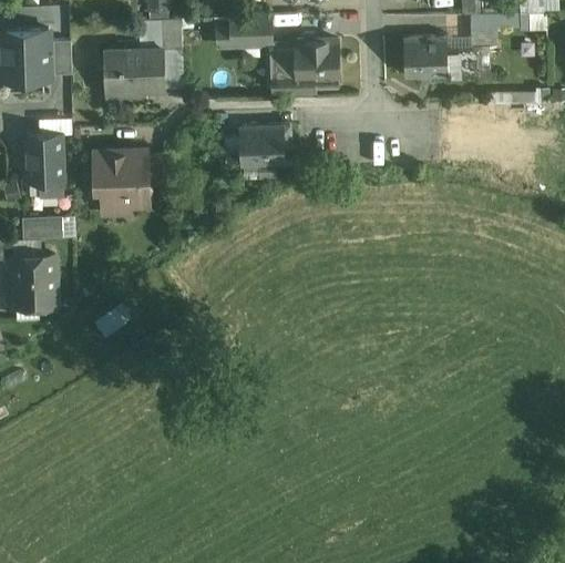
[(150,0),(150,19),(171,19),(170,0),(150,0)]
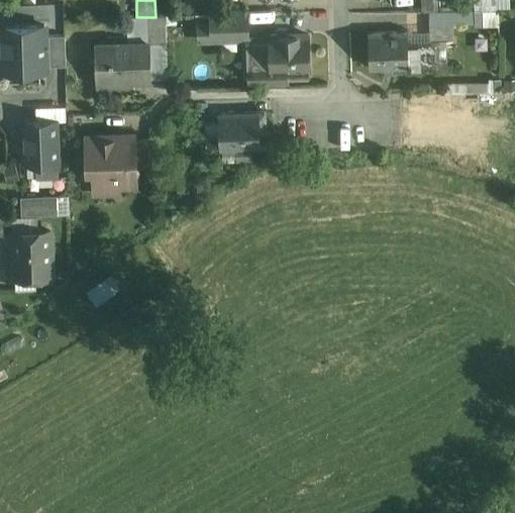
[(420,0),(421,13),(427,13),(435,13),(434,0),(420,0)]
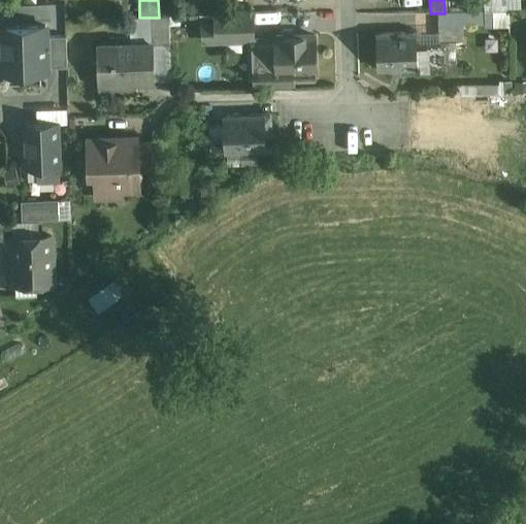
[(445,13),(436,13),(437,27),(460,27),(482,26),(482,12),(445,13)]
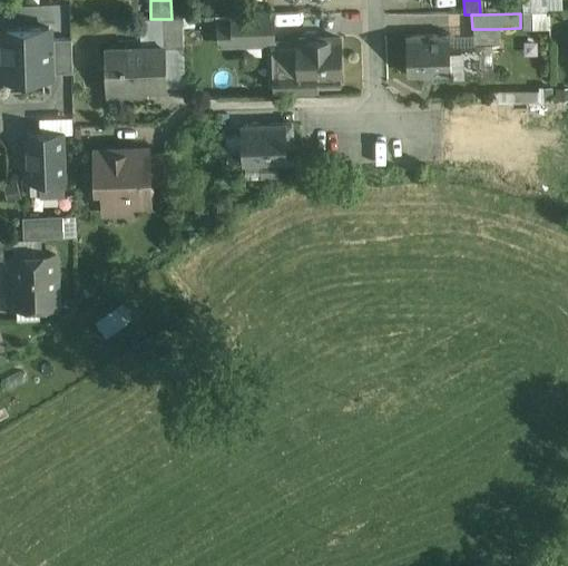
[(271,18),(231,19),(232,48),(272,46),(271,18)]
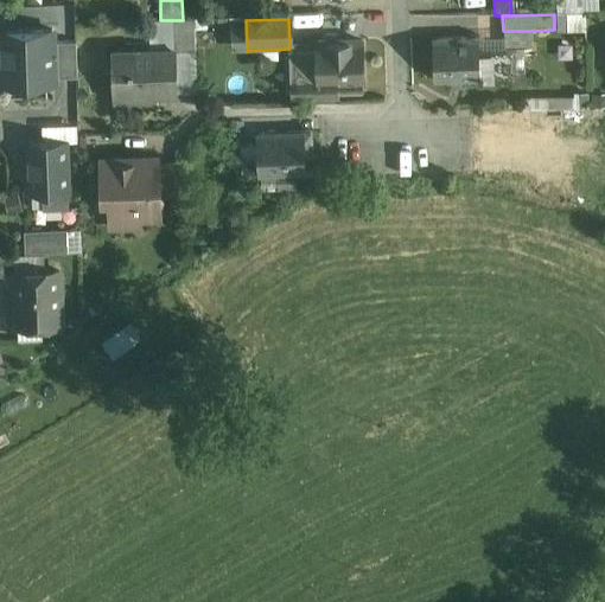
[(192,24),(172,24),(173,47),(179,47),(179,56),(195,55),(192,24)]
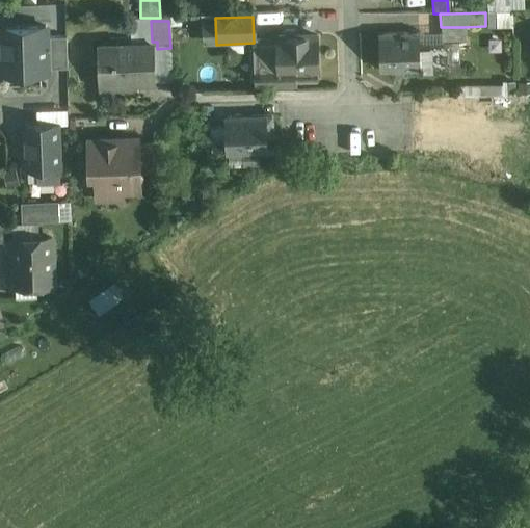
[(464,27),(441,27),(441,43),(464,42),(464,27)]
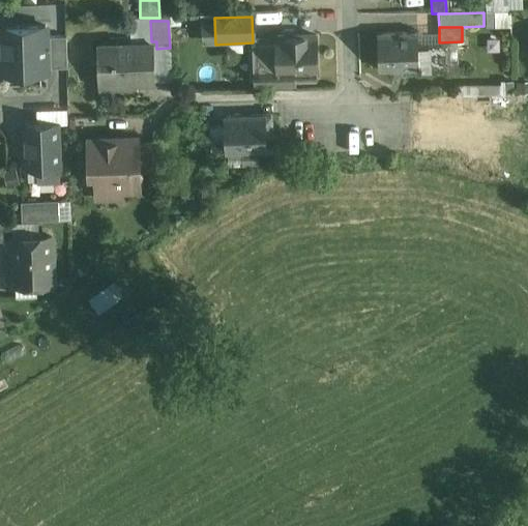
[(44,31),(0,32),(1,59),(1,78),(46,76),(45,70),(44,38),(44,31)]
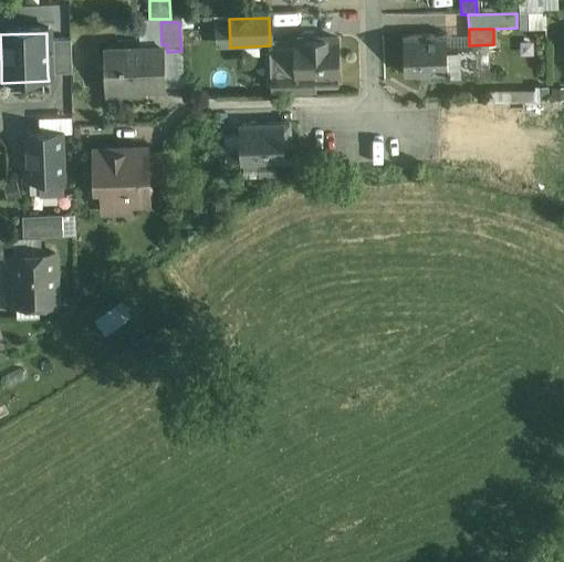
[(445,38),(403,39),(404,76),(446,74),(445,56),(445,38)]
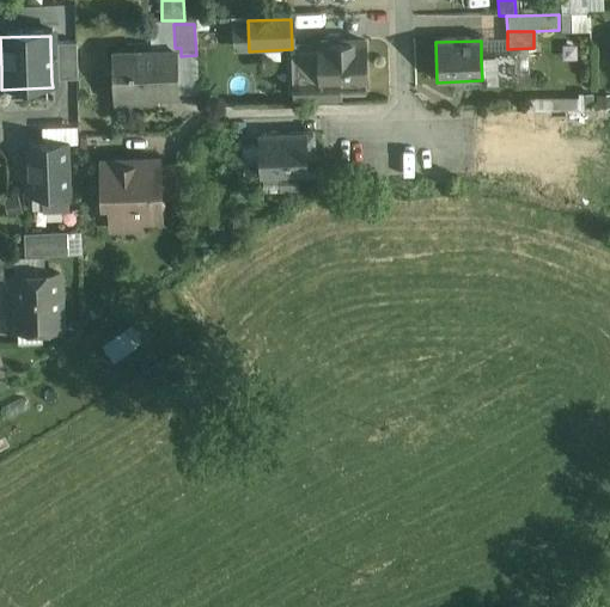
[(72,44),(50,44),(52,81),(73,81),(72,44)]
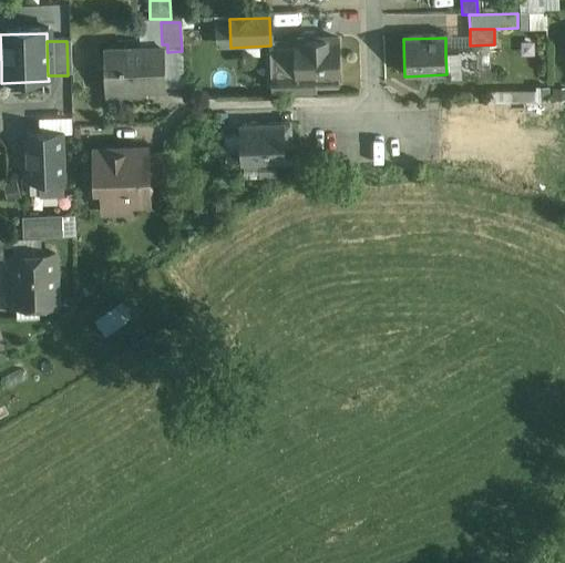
[(337,41),(295,43),(295,49),(296,80),(314,80),(331,79),(338,79),(337,41)]
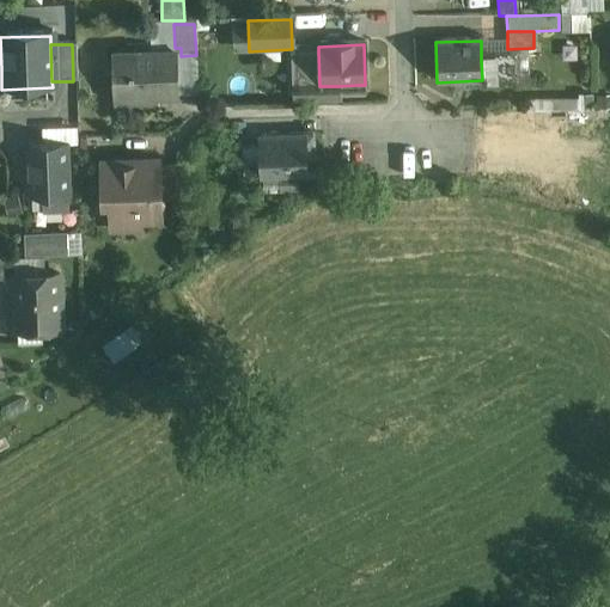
[(318,53),(291,54),(292,97),(293,97),(293,89),(339,87),(339,86),(319,86),(318,53)]
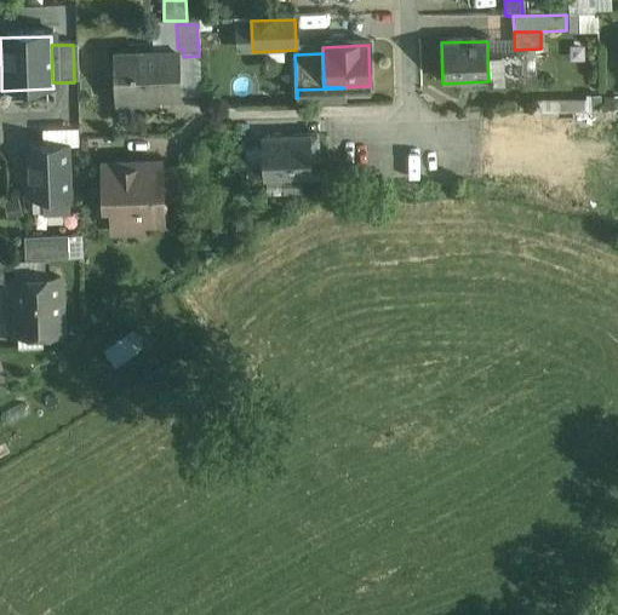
[(178,56),(113,58),(114,102),(179,99),(178,56)]
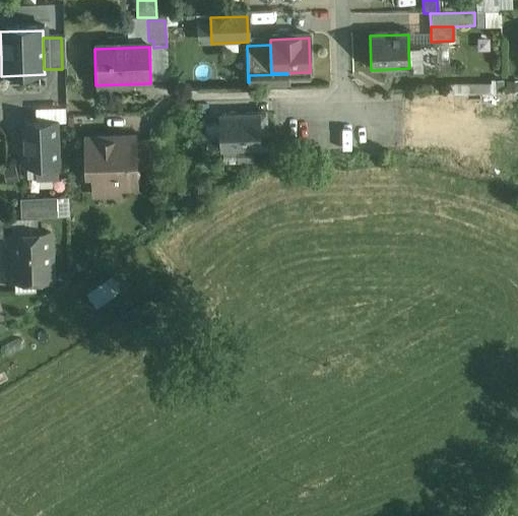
[(433,52),(409,52),(408,52),(409,68),(434,68),(434,52),(433,52)]
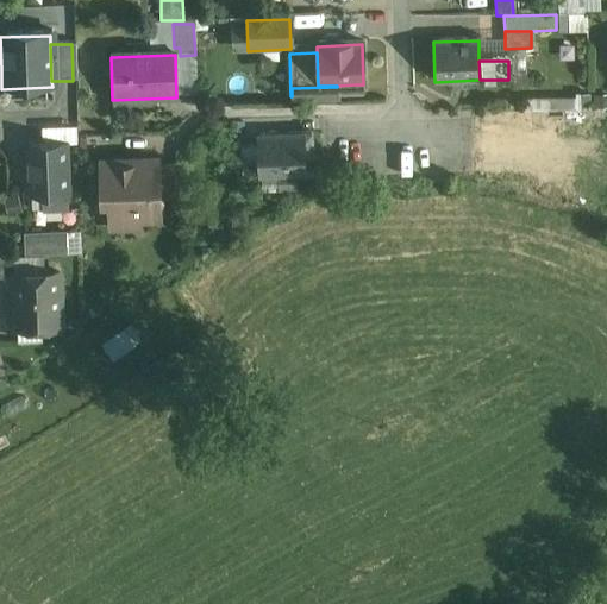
[(337,87),(292,88),(292,96),(357,94),(356,85),(337,86),(337,87)]
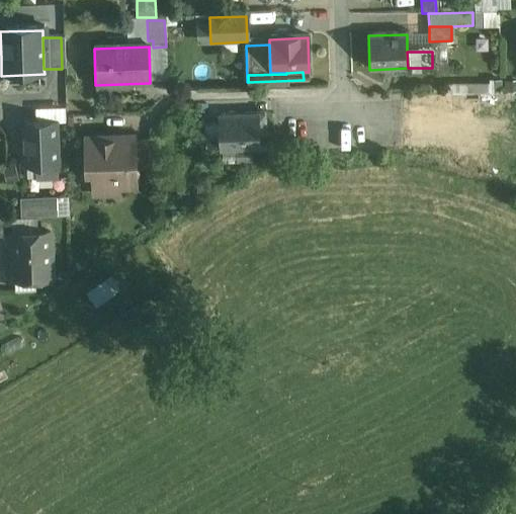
[(257,116),(220,117),(220,126),(221,152),(236,152),(247,151),(259,150),(258,136),(257,116)]
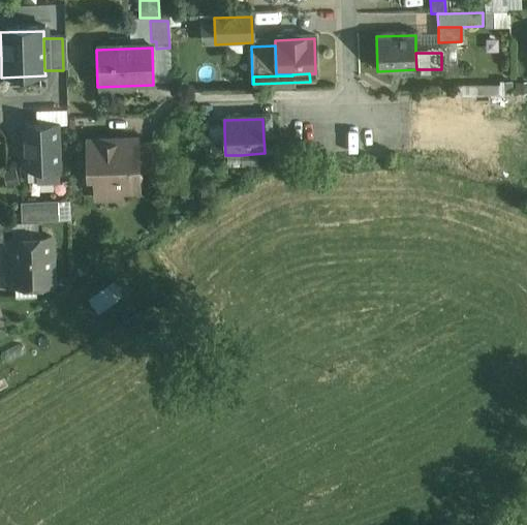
[(57,127),(23,127),(23,170),(57,170),(57,127)]
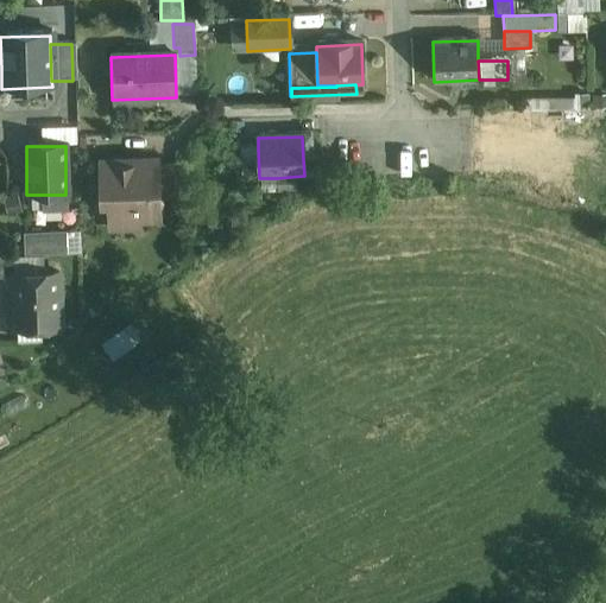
[(258,148),(239,150),(241,179),(259,178),(258,148)]
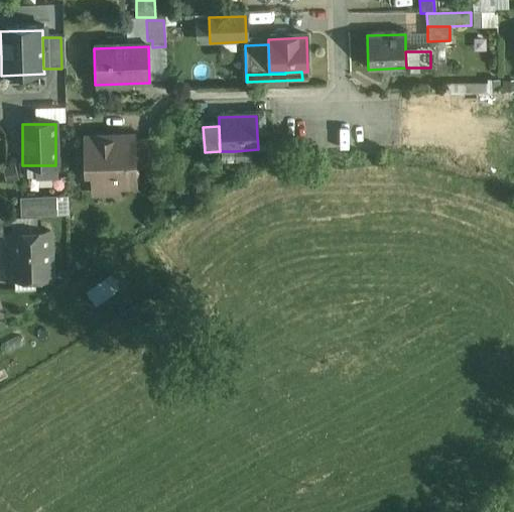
[(134,138),(84,140),(84,159),(91,159),(92,196),(118,195),(118,187),(135,186),(135,168),(134,144),(134,138)]
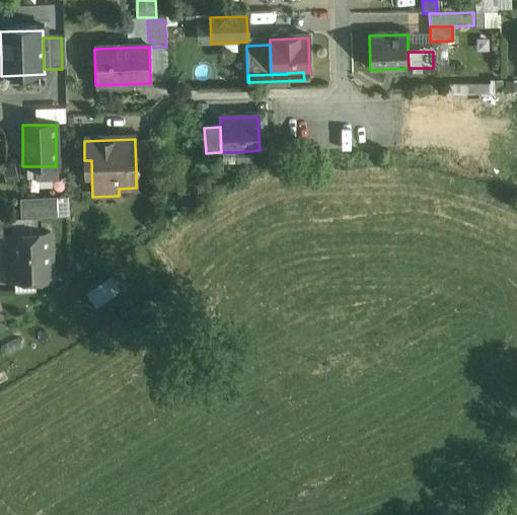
[(148,144),(135,145),(136,169),(148,169),(148,144)]
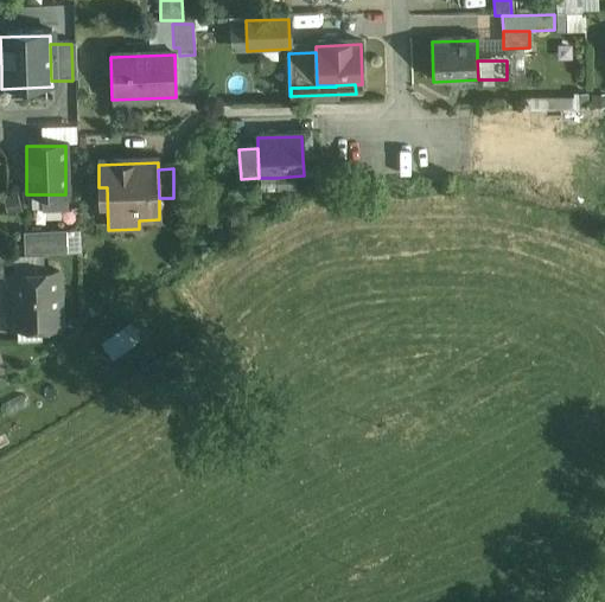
[(290,177),(276,178),(276,186),(290,186),(290,177)]
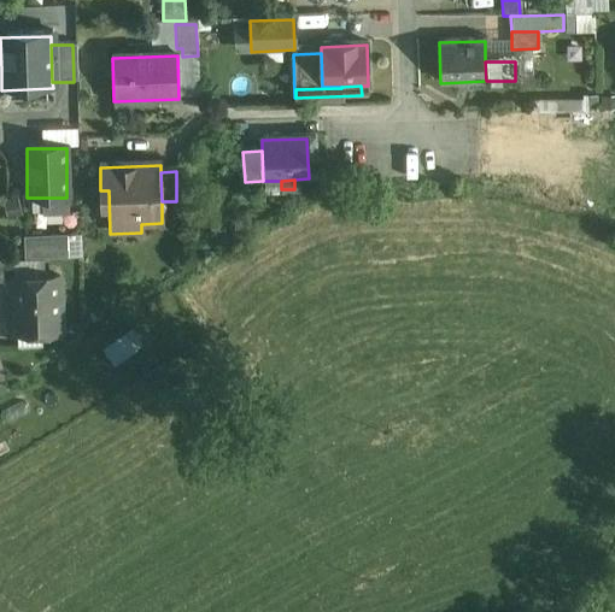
[(29,235),(29,257),(83,257),(82,235),(29,235)]
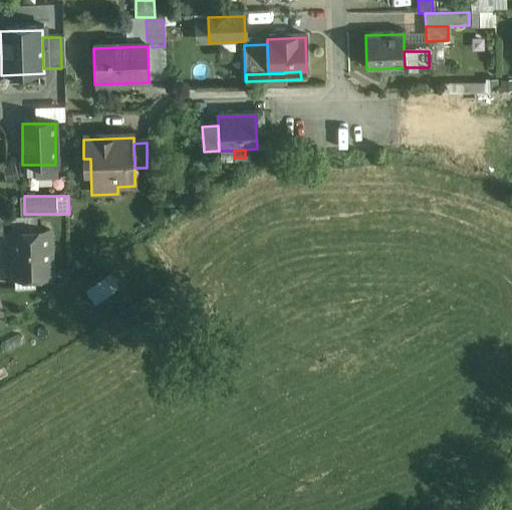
[(48,232),(11,234),(13,274),(30,274),(31,277),(50,276),(48,232)]
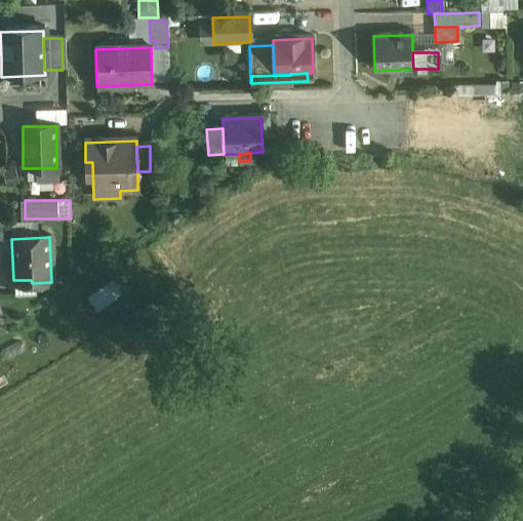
[(97,313),(123,295),(114,282),(88,299),(97,313)]
